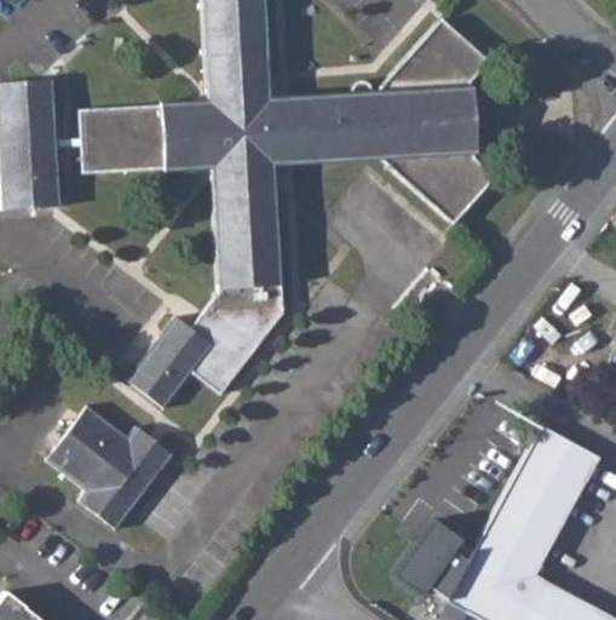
[(202,0),(209,102),(81,109),(82,137),(82,145),(85,172),(212,165),(220,291),(193,327),(177,315),(128,378),(166,407),(194,372),(222,394),(285,311),(277,165),(383,159),(454,223),(496,176),(476,158),(475,130),(481,128),(479,107),(473,107),(472,80),(490,59),(442,17),(379,89),(374,90),(372,84),(363,79),(353,85),(352,91),(272,96),(266,0),(202,0)]
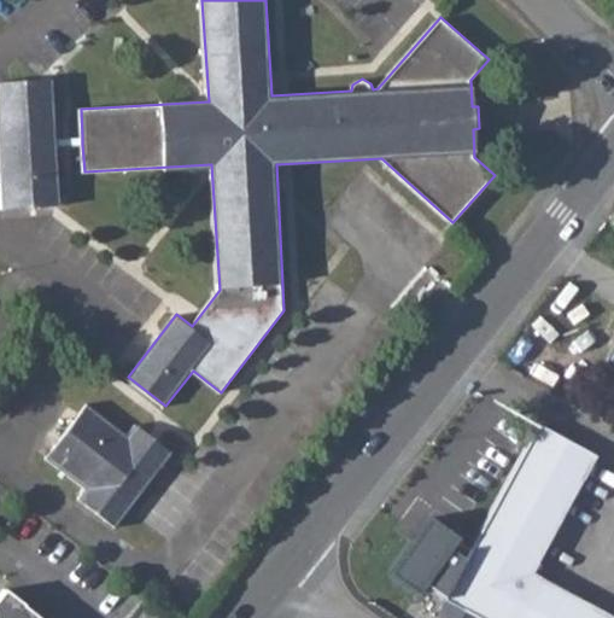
[(54,79),(0,81),(0,164),(3,208),(60,205),(57,146),(57,138),(54,79)]
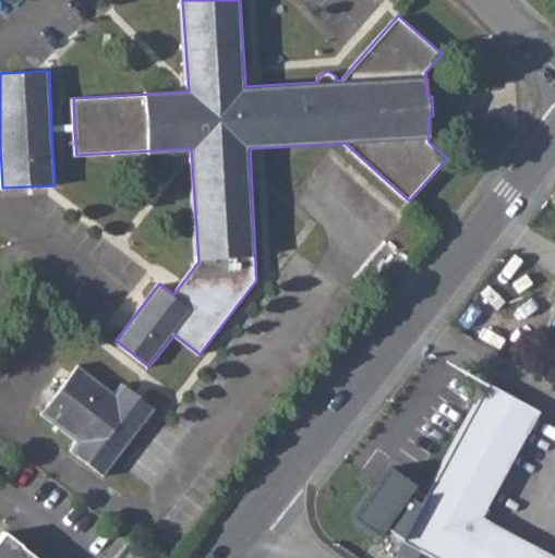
[(158,409),(124,383),(117,391),(81,364),(44,412),(80,440),(72,449),(106,475),(158,409)]
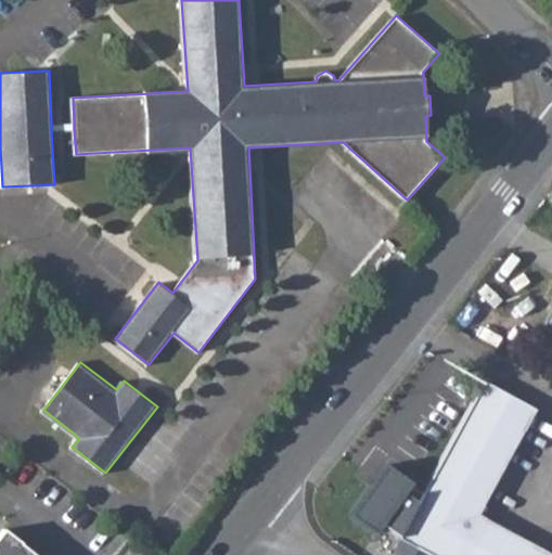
[(538,409),(486,381),(429,481),(418,481),(406,504),(411,515),(399,537),(433,554),(551,554),(551,551),(480,513),(538,409)]
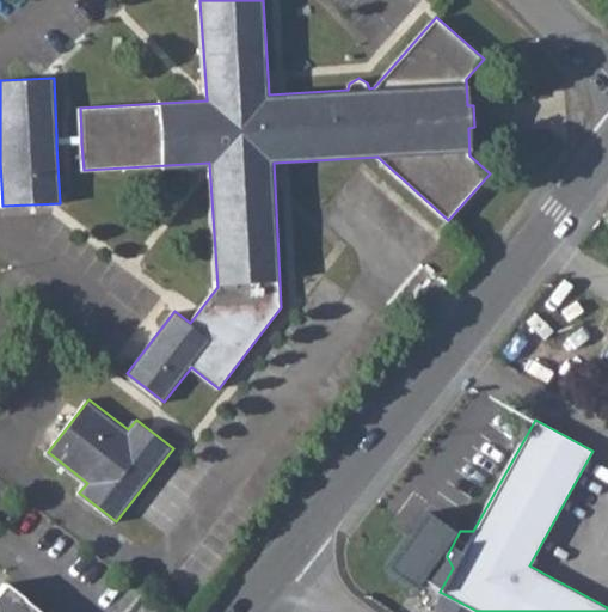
[(42,611),(6,582),(0,589),(0,611),(42,611)]
